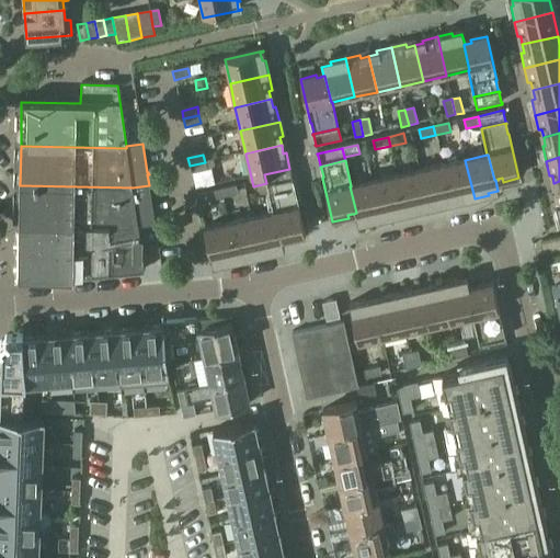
[(465,160),(442,166),(450,201),(458,200),(459,202),(475,198),(465,160)]
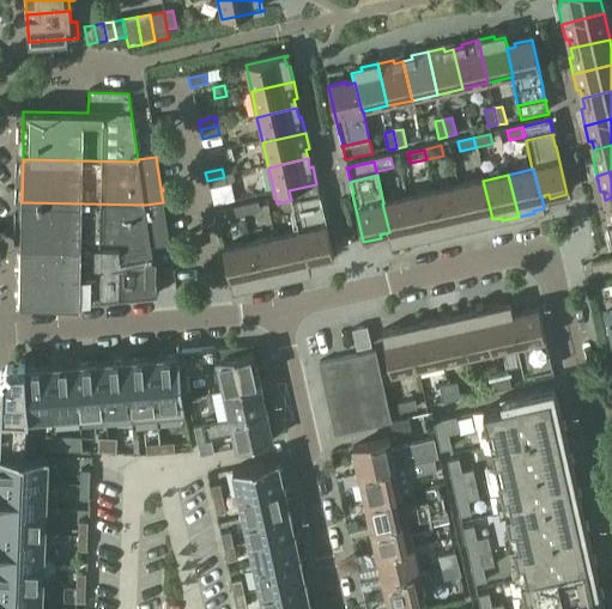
[(224,177),(207,181),(210,190),(226,186),(224,177)]
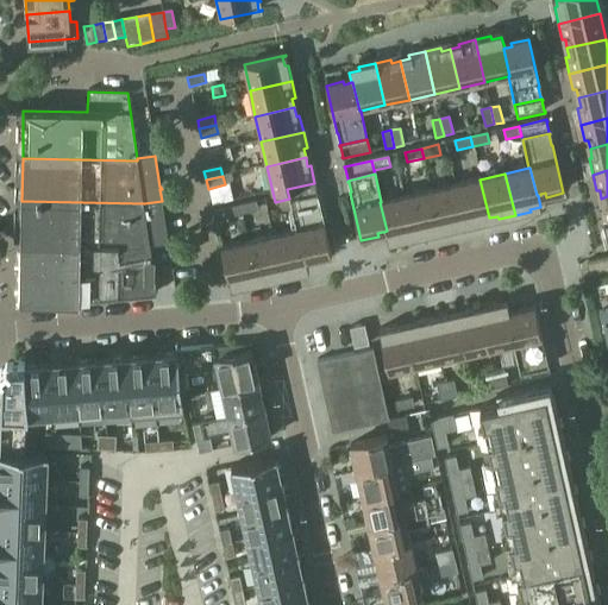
[(480,180),(455,186),(464,227),(481,224),(480,220),(489,218),(480,180)]
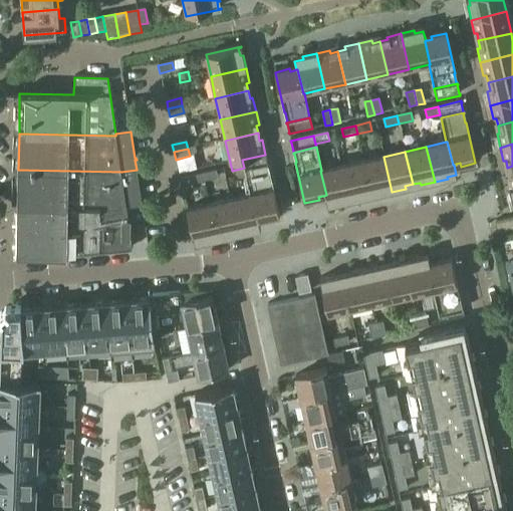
[(244,168),(245,171),(268,166),(268,165),(267,165),(265,156),(266,156),(265,155),(242,160),(244,168)]
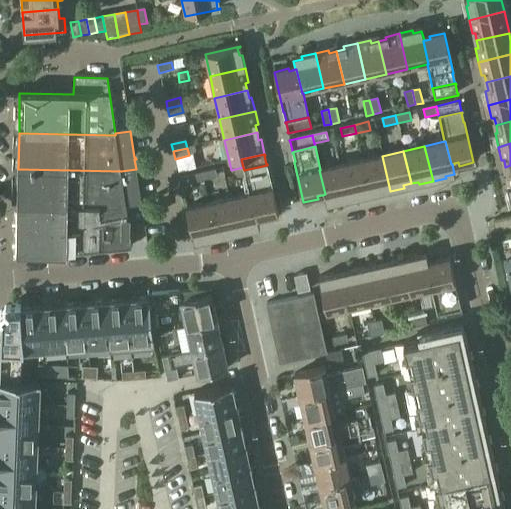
[(382,156),(361,160),(369,193),(376,191),(377,194),(390,191),(382,156)]
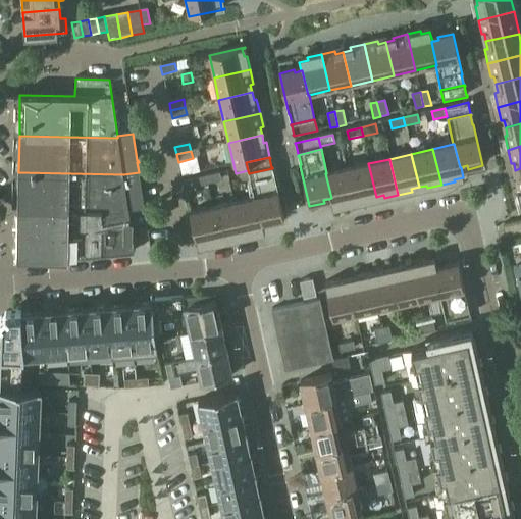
[(368,163),(347,168),(355,205),(369,201),(368,199),(376,197),(368,163)]
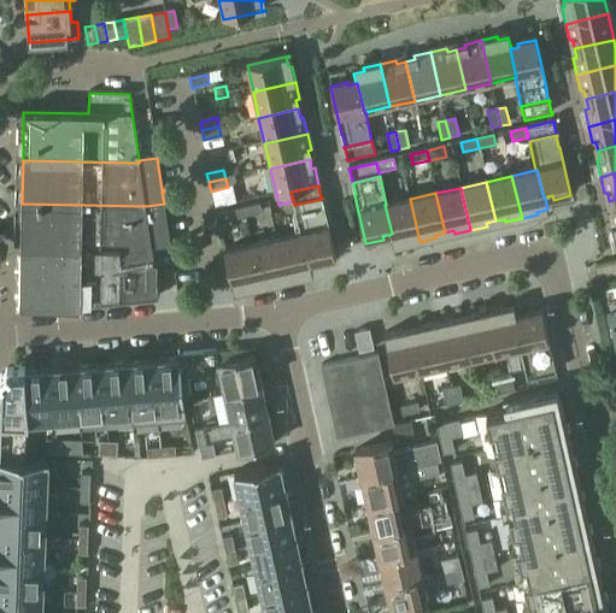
[(294,205),(300,234),(301,234),(308,261),(310,261),(317,260),(318,263),(335,259),(324,211),(323,211),(321,200),(322,200),(322,199),(294,205)]
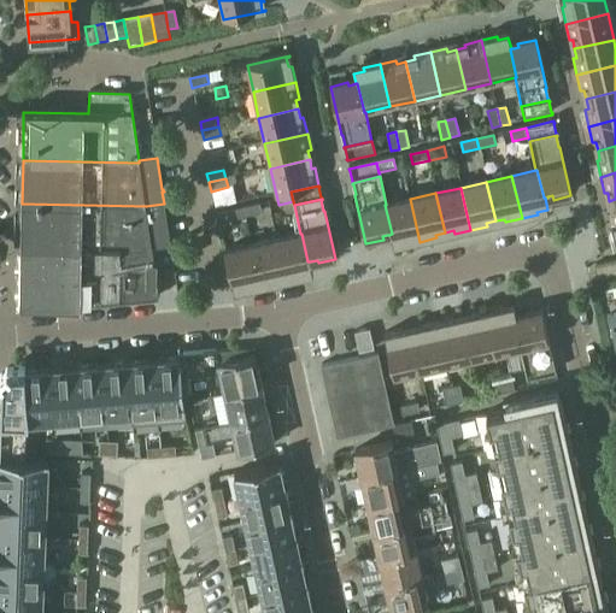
[(392,234),(389,235),(392,245),(403,242),(403,246),(420,242),(410,199),(386,205),(385,205),(392,234)]
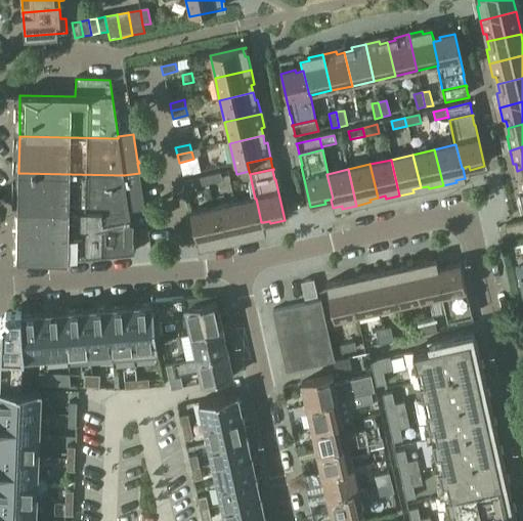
[(18,173),(17,210),(129,212),(144,210),(144,207),(145,207),(145,205),(143,206),(139,173),(124,175),(18,173)]
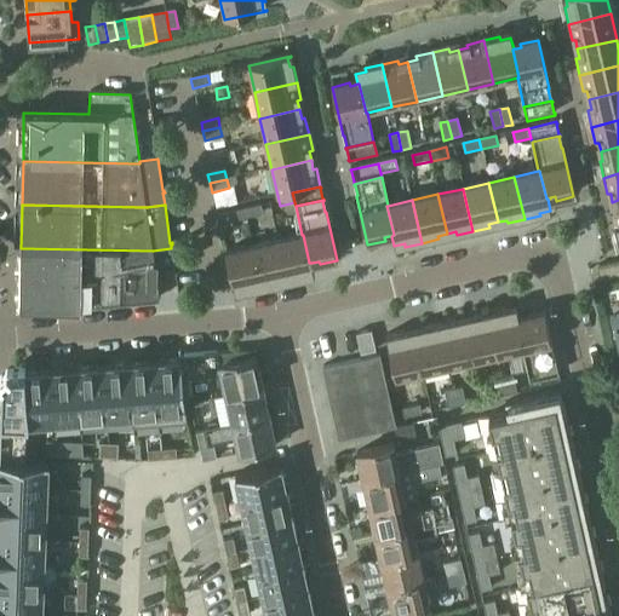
[(261,206),(244,209),(246,219),(263,214),(261,206)]
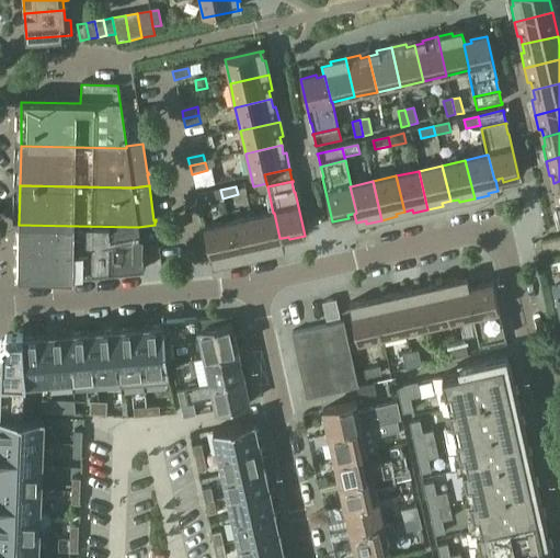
[(223,198),(220,190),(206,193),(207,202),(223,198)]
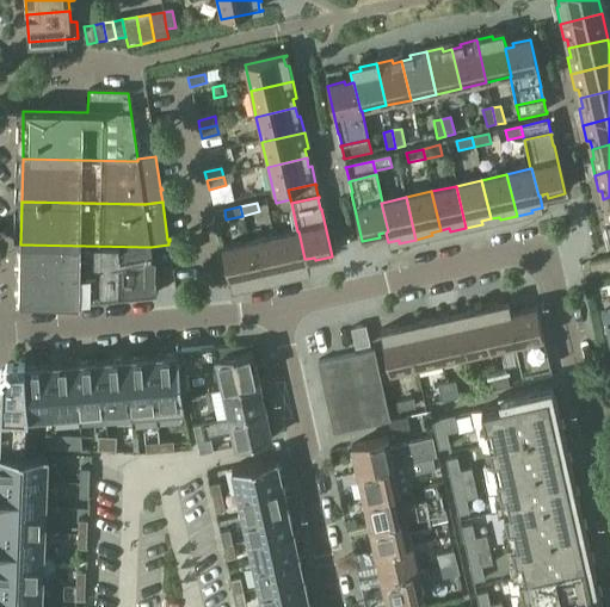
[(297,231),(273,237),(283,279),(300,276),(299,272),(308,271),(308,273),(309,273),(307,259),(305,259),(299,231),(297,231)]
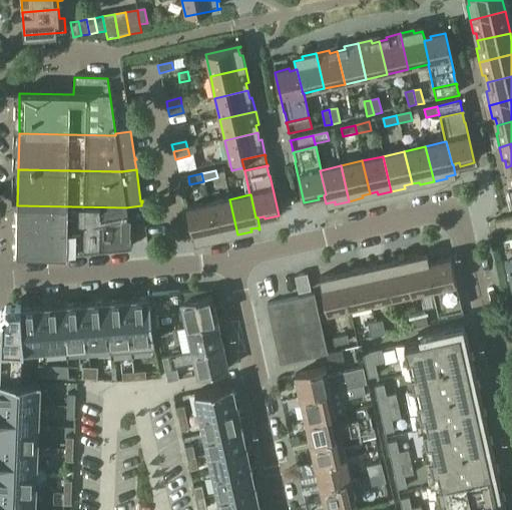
[(229,199),(208,204),(216,236),(223,235),(224,237),(237,234),(229,199)]
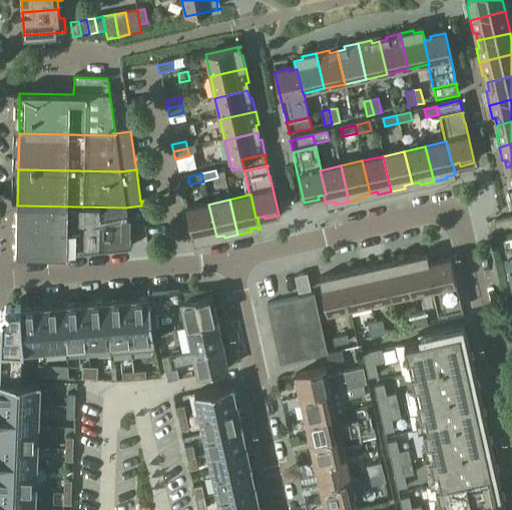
[(216,236),(208,204),(186,209),(194,244),(209,241),(208,238),(216,236)]
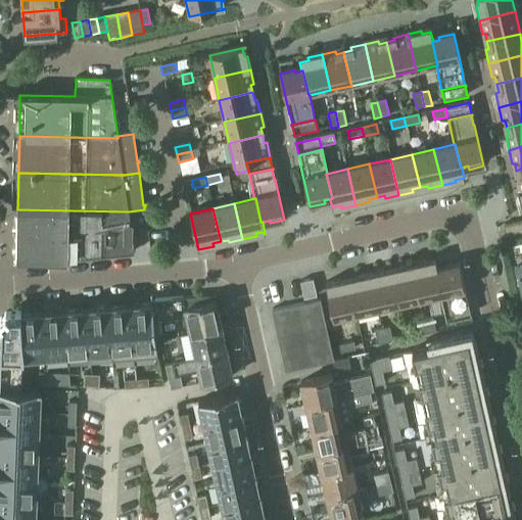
[(129,211),(17,209),(16,258),(67,260),(67,257),(85,257),(85,255),(101,256),(101,254),(119,254),(119,249),(131,250),(131,253),(134,252),(129,211)]
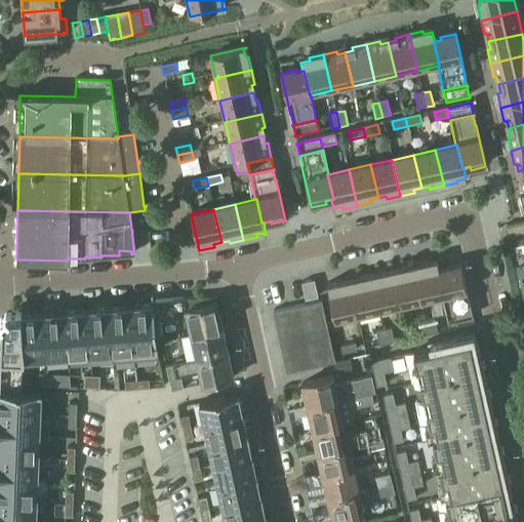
[(422,302),(443,297),(444,297),(438,273),(439,273),(437,264),(429,265),(428,263),(414,266),(422,302)]
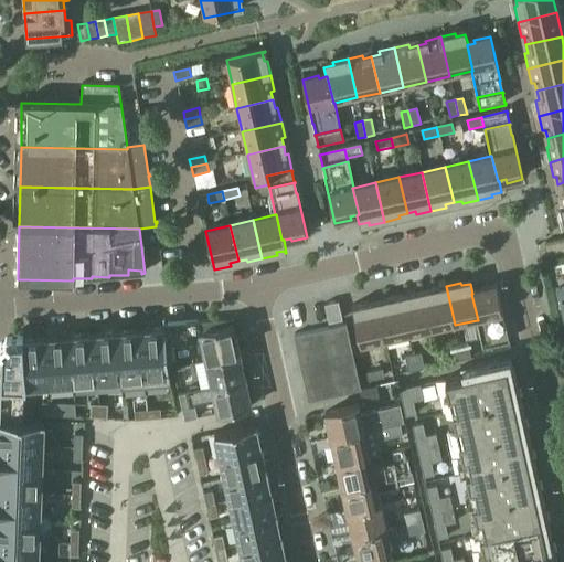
[(478,320),(477,320),(482,348),(509,341),(508,339),(507,340),(504,330),(506,329),(496,285),(479,289),(480,293),(476,294),(476,293),(472,294),(471,294),(478,320)]
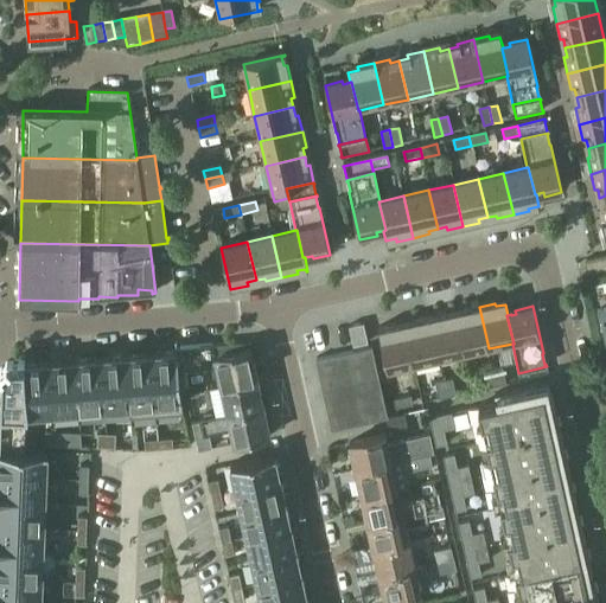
[(464,354),(489,348),(479,307),(463,310),(464,314),(454,315),(464,354)]
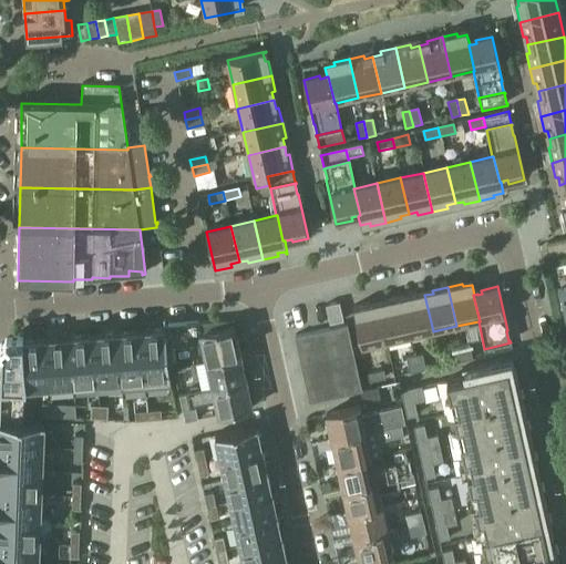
[(410,337),(433,331),(424,295),(417,297),(415,294),(400,297),(410,337)]
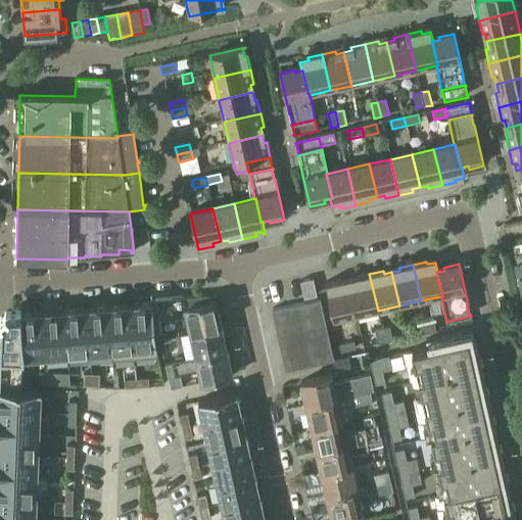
[(357,316),(378,311),(369,274),(356,278),(357,280),(348,282),(357,316)]
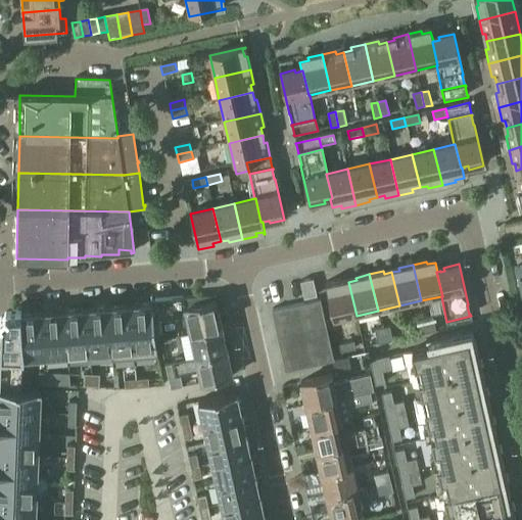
[(313,280),(299,283),(303,299),(317,297),(313,280)]
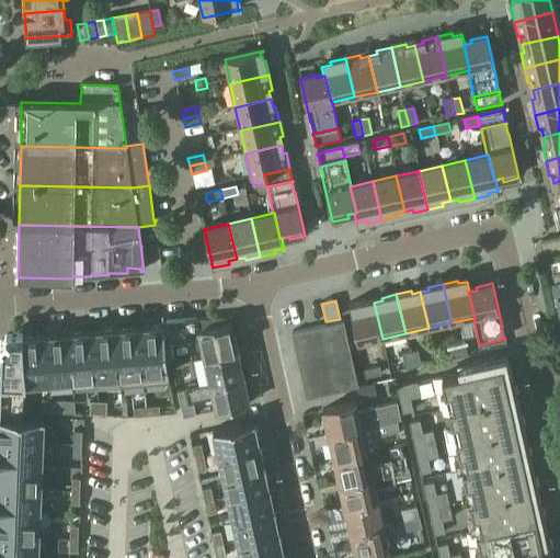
[(357,344),(383,339),(374,303),(366,305),(365,302),(349,305),(357,344)]
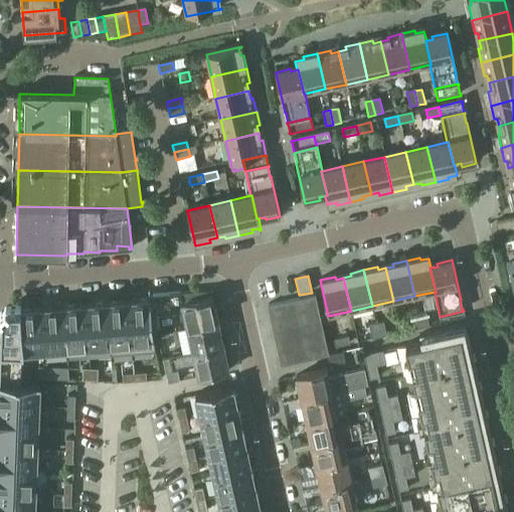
[(183,312),(185,320),(187,330),(217,323),(212,298),(208,298),(202,300),(201,294),(204,293),(150,297),(151,300),(152,315),(172,313),(183,312)]
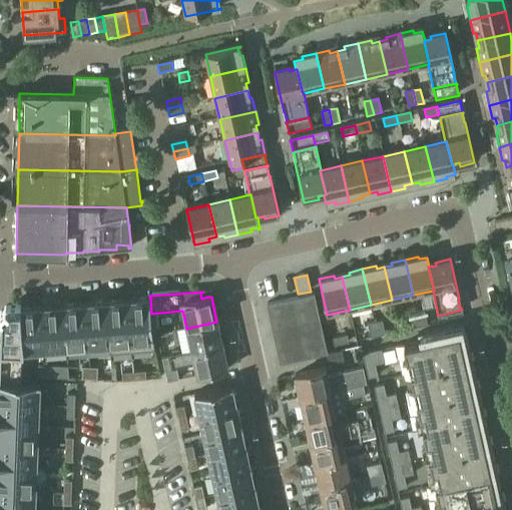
[(267,305),(270,318),(317,307),(314,295),(267,305)]
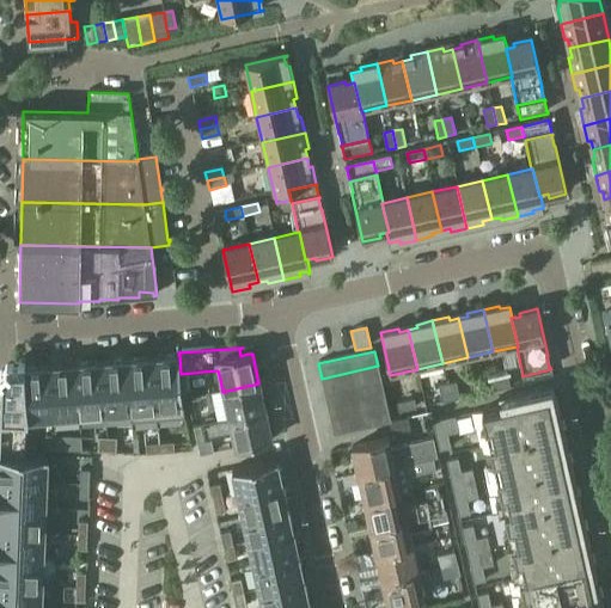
[(184,418),(183,401),(181,374),(179,356),(163,357),(156,358),(152,358),(157,421),(184,418)]
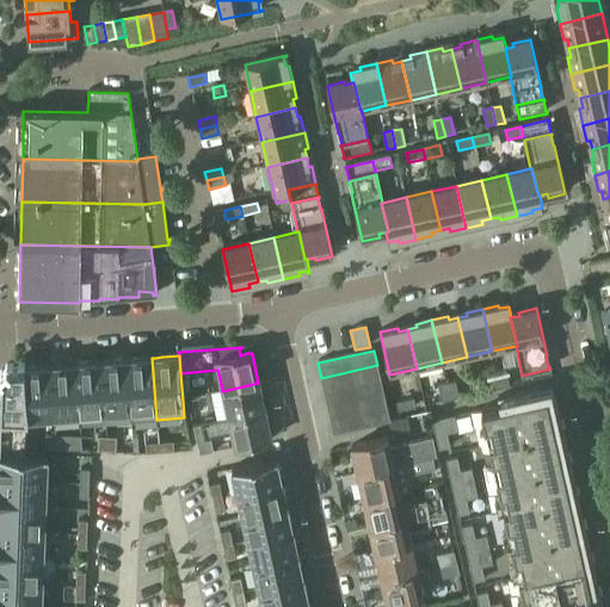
[(147,358),(140,359),(125,360),(131,422),(156,420),(152,358),(147,358)]
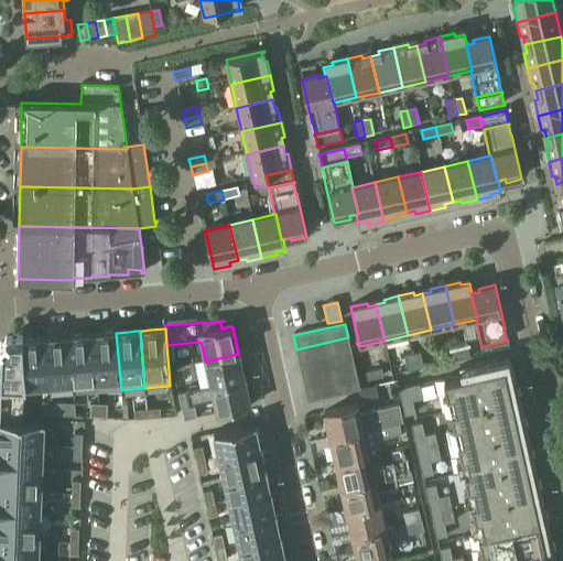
[(93,335),(96,383),(119,380),(120,390),(121,390),(116,333),(105,334),(103,334),(96,334),(93,335)]
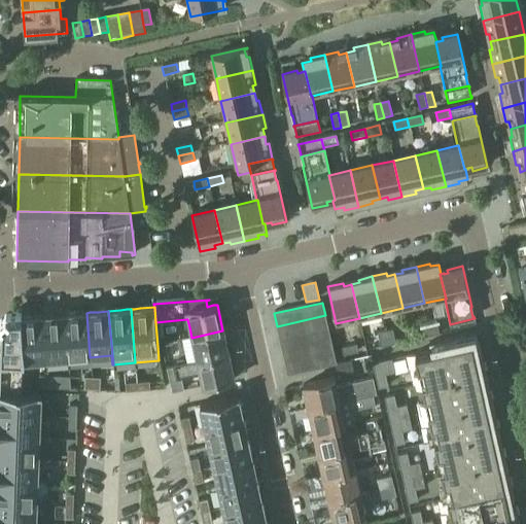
[(90,357),(86,313),(82,313),(76,313),(64,315),(68,358),(90,357)]
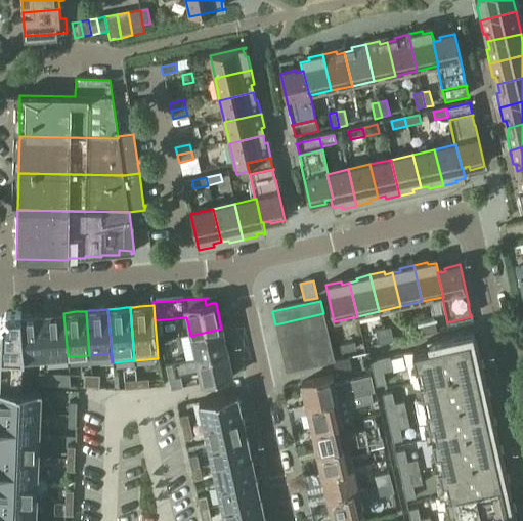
[(0,389),(23,391),(23,380),(24,360),(19,313),(5,315),(0,320),(0,389)]
